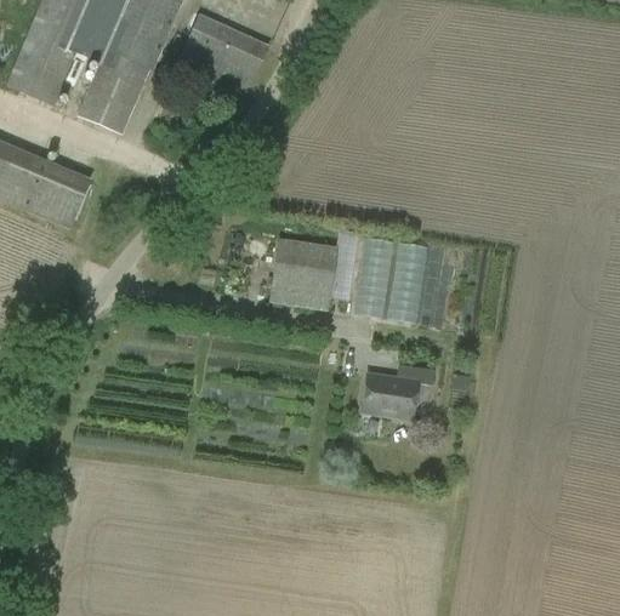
[(153,68),(181,0),(40,0),(6,84),(55,104),(96,6),(114,15),(101,46),(104,47),(77,114),(121,133),(151,67),(153,68)]
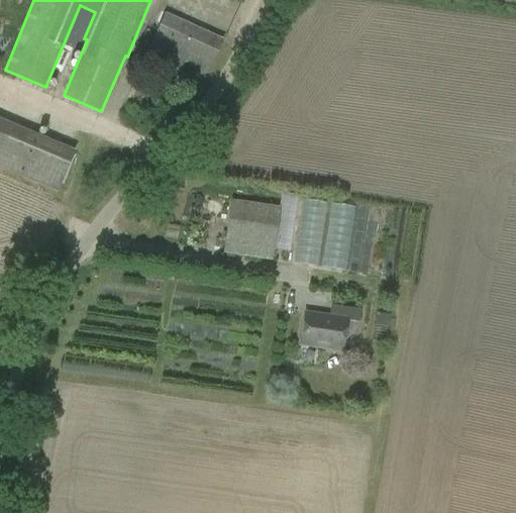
[(150,44),(207,72),(224,36),(166,10),(150,44)]
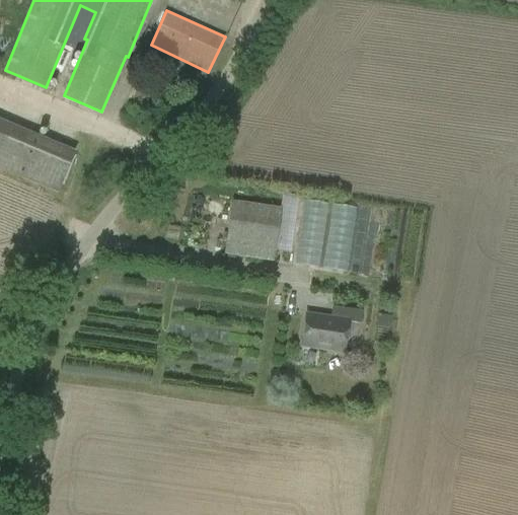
[(0,165),(58,191),(76,148),(0,116),(0,165)]
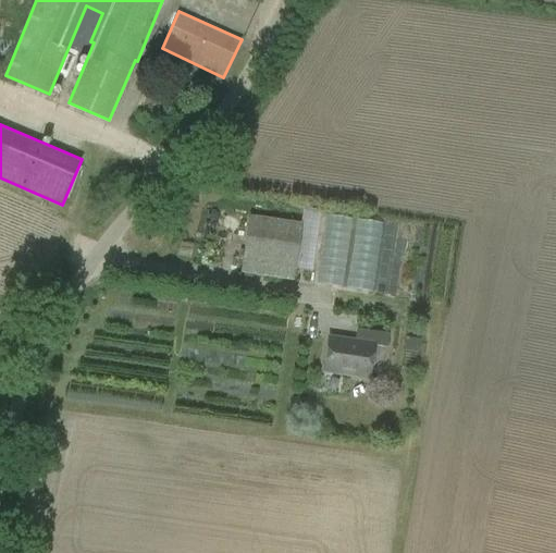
[(328,211),(321,280),(347,282),(347,284),(377,287),(384,217),(328,211)]
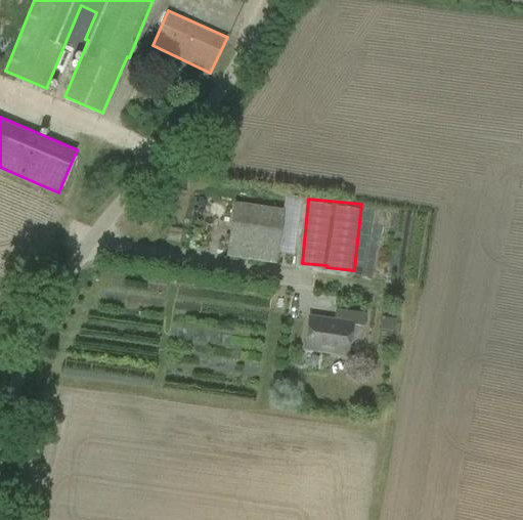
[(284,208),(261,204),(235,201),(228,253),(276,260),(284,208)]
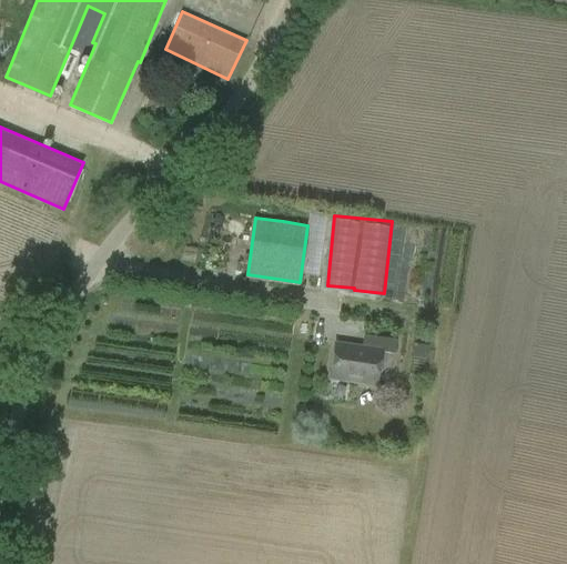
[(364,332),(362,344),(383,348),(382,350),(395,351),(397,338),(364,332)]
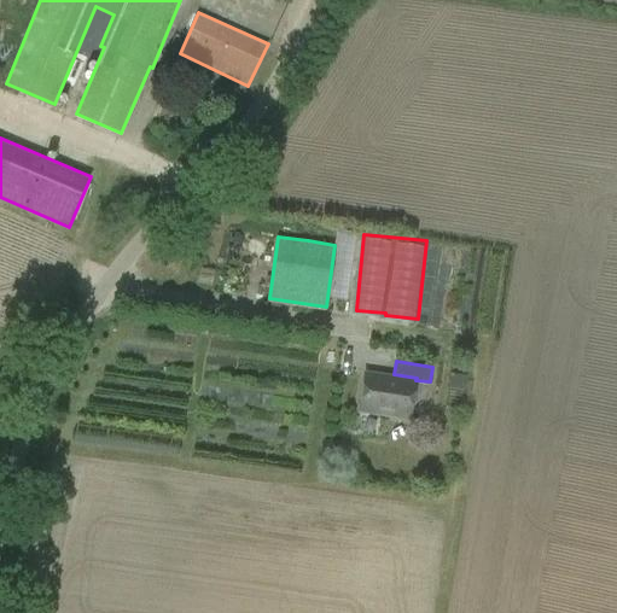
[(394,374),(366,371),(361,406),(412,413),(415,380),(417,378),(394,374)]
